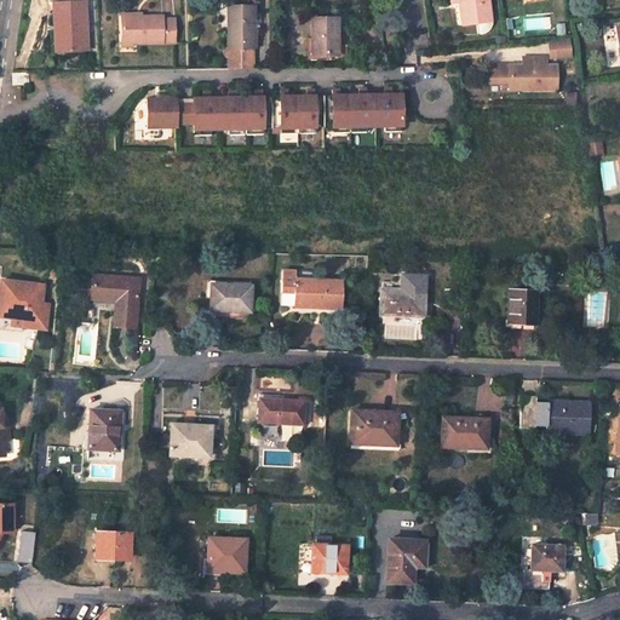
[(489,21),(486,0),(448,0),(449,3),(459,1),(463,0),(465,24),(489,21)]
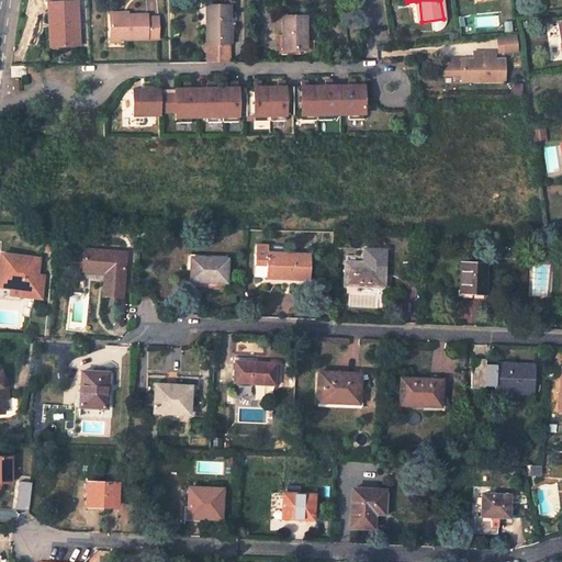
[(79,45),(77,1),(47,2),(48,22),(55,22),(56,46),(79,45)]
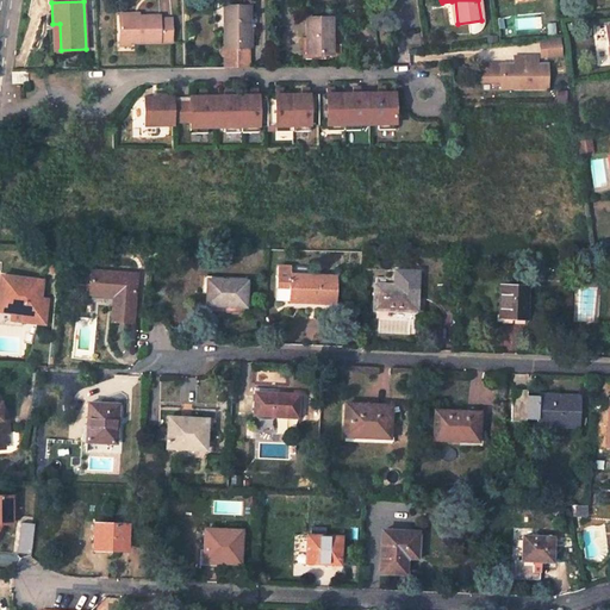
[(250,61),(249,6),(228,6),(228,27),(224,27),(225,47),(219,47),(219,56),(224,56),(225,61),(250,61)]
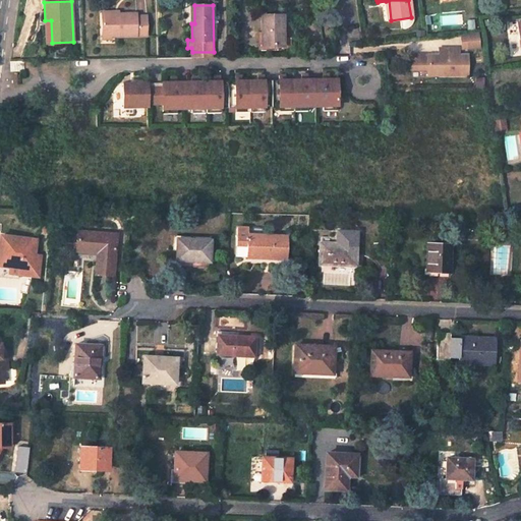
[(136,13),(102,14),(102,36),(110,36),(147,35),(147,15),(136,15),(136,13)]
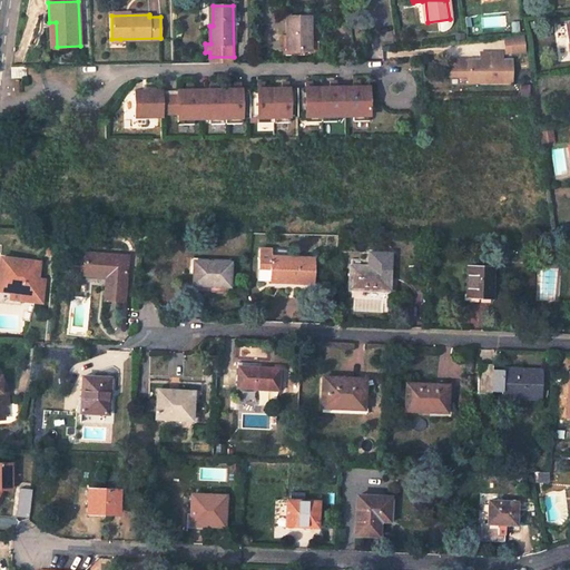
[(310,41),(310,16),(286,17),(286,35),(286,51),(310,50),(310,41)]
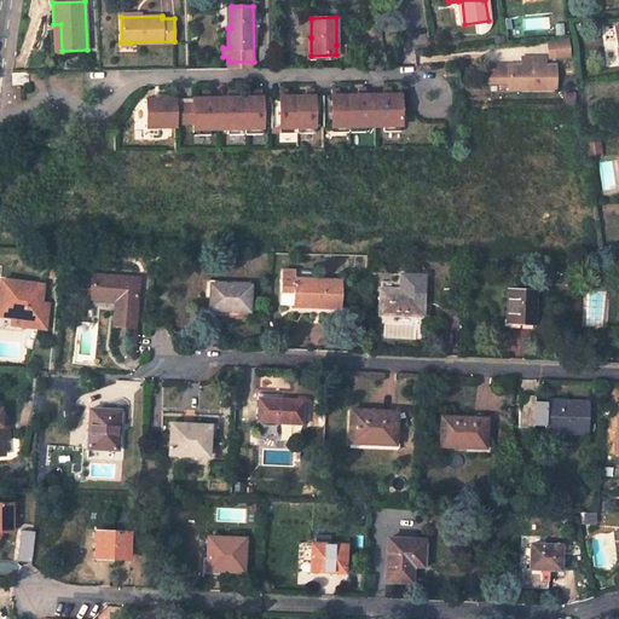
[(347,59),(347,45),(336,45),(336,55),(311,56),(311,38),(306,38),(306,59),(347,59)]
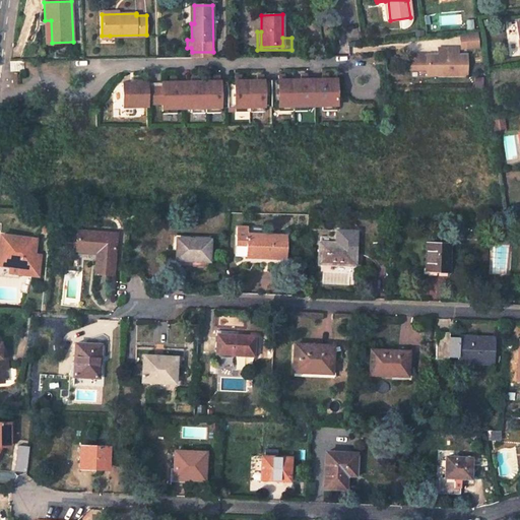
[(476,31),(457,34),(458,49),(477,48),(476,31)]
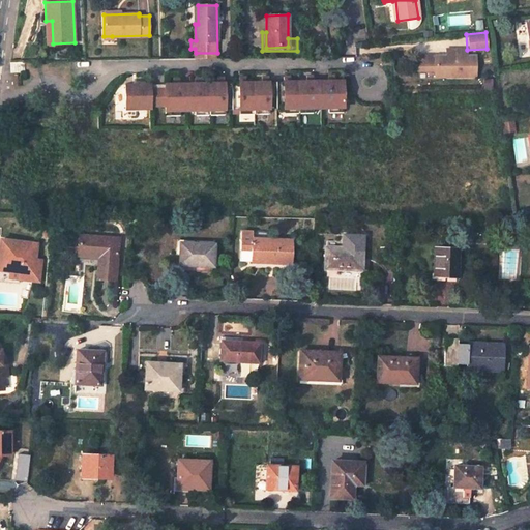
[(474,76),(474,55),(466,55),(466,49),(449,49),(449,56),(445,56),(425,56),(425,70),(434,70),(443,70),(443,76),(474,76)]
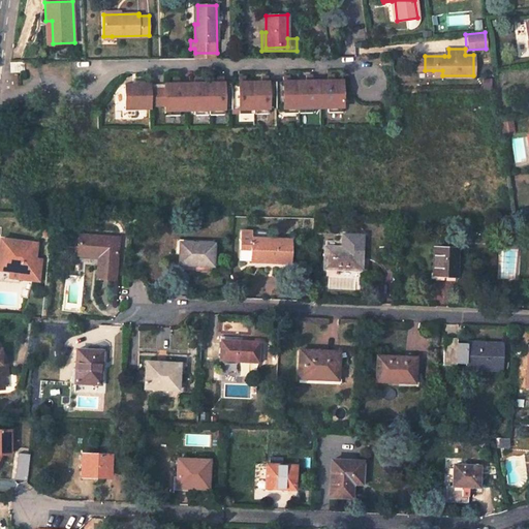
[(11,71),(24,71),(24,61),(10,61),(11,71)]
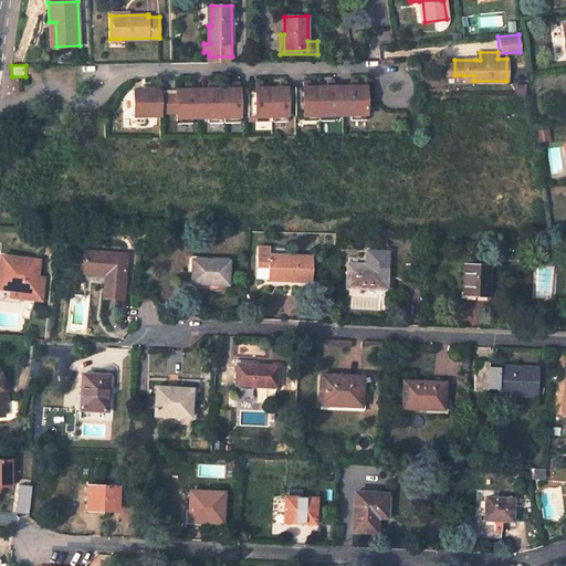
[(175,90),(148,90),(148,115),(175,115),(175,113),(190,112),(190,123),(207,122),(207,117),(222,117),(222,122),(254,122),(254,116),(270,116),(270,121),(302,121),(302,116),(317,115),(318,121),(349,119),(349,115),(366,115),(366,119),(381,119),(380,85),(371,86),(366,86),(350,86),(343,86),(327,86),(320,86),(302,87),(295,87),(278,87),(270,87),(254,87),(247,87),(229,88),(222,88),(206,88),(199,88),(190,88),(190,94),(175,95),(175,90)]
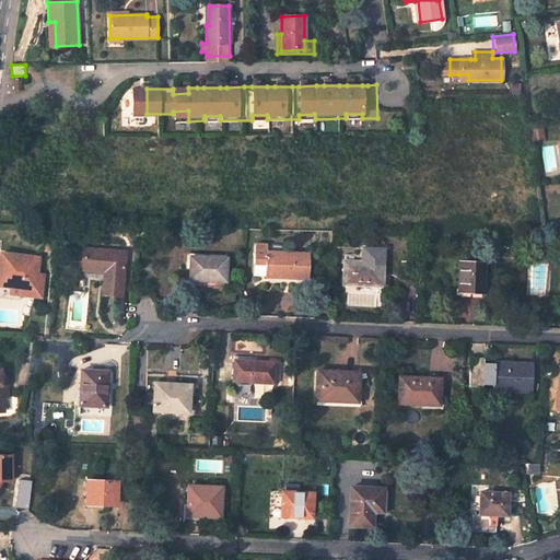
[(289,278),(307,278),(308,253),(288,253),(288,245),(254,244),(253,273),(289,273),(289,278)]
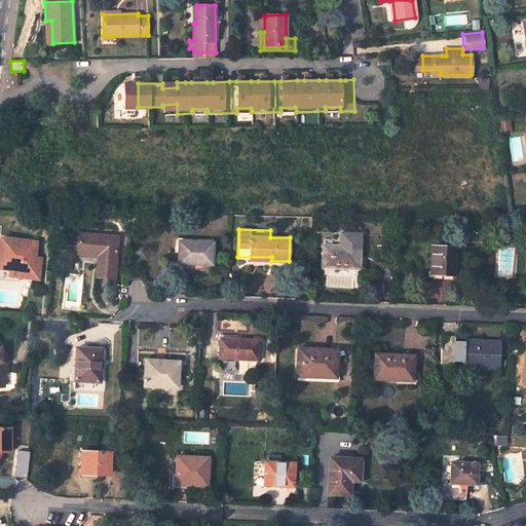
[(117,236),(78,233),(77,254),(97,255),(104,255),(103,264),(97,263),(96,276),(114,277),(117,236)]
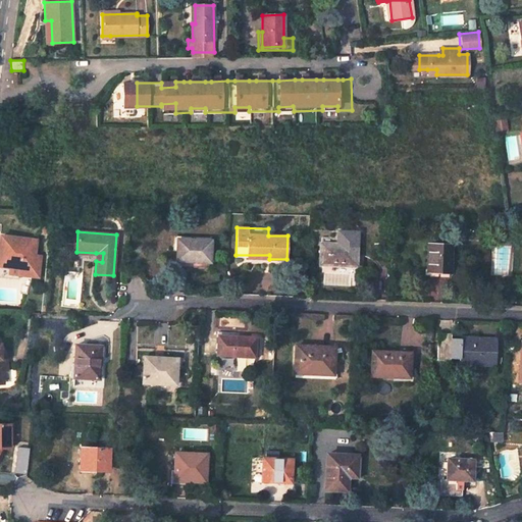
[(0,240),(0,264),(19,266),(18,272),(33,273),(35,253),(36,239),(1,236),(0,240)]
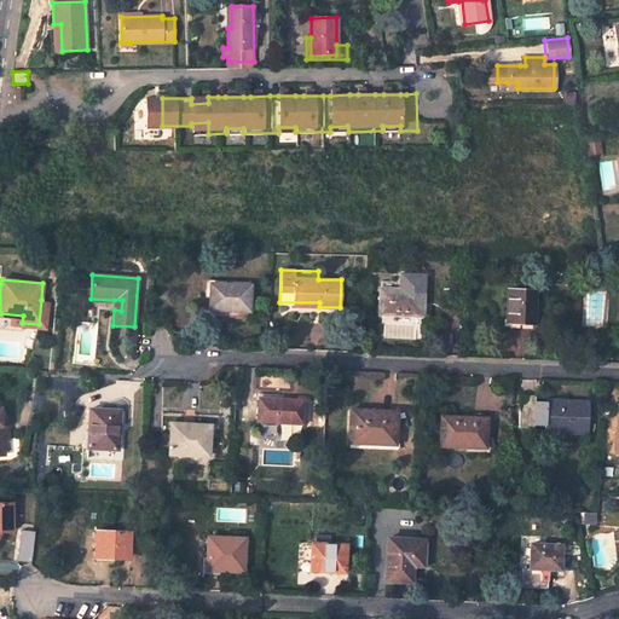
[(380,323),(423,324),(423,316),(424,302),(424,290),(398,289),(398,282),(381,282),(380,323)]
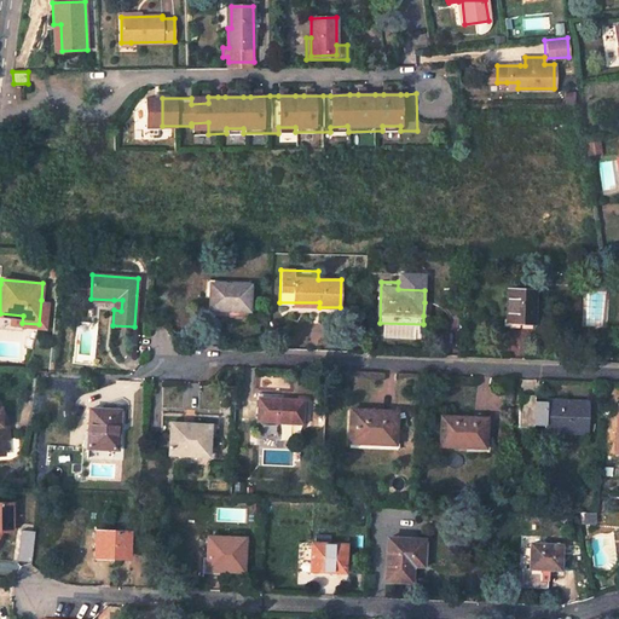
[(249,311),(250,284),(229,283),(229,287),(210,285),(209,308),(237,310),(249,311)]
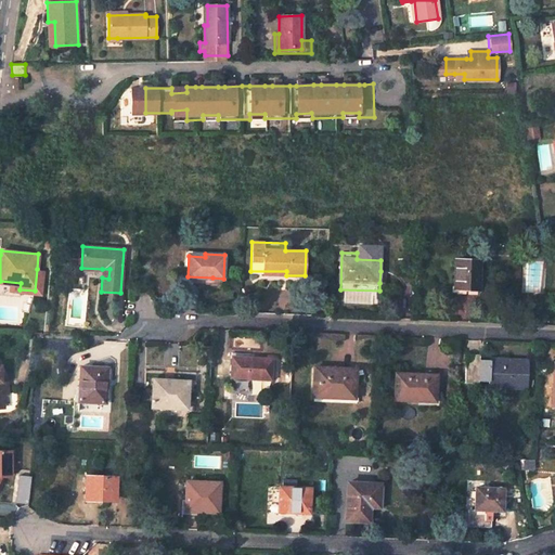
[(455,288),(478,289),(479,261),(456,259),(455,288)]
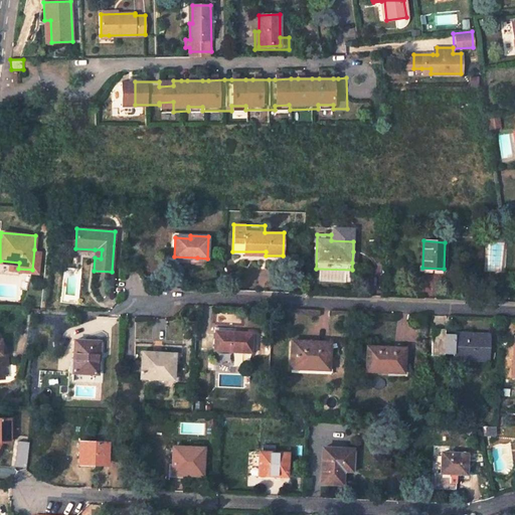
[(38,271),(40,249),(34,249),(32,270),(38,271)]
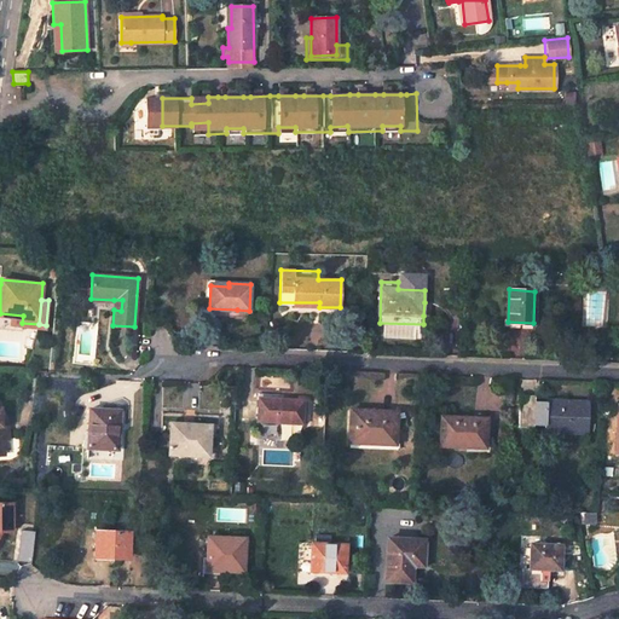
[(0,327),(21,329),(22,329),(22,323),(23,316),(0,313),(0,327)]
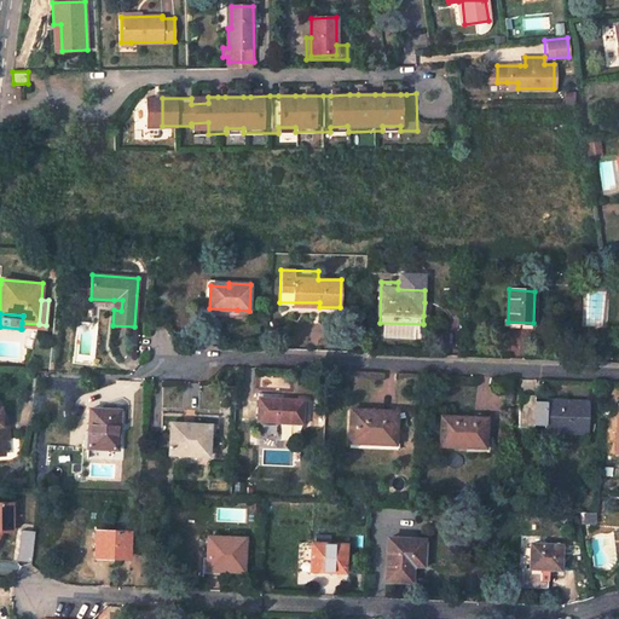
[(520,395),(519,428),(534,428),(534,426),(545,426),(545,438),(549,438),(553,443),(557,438),(561,438),(561,434),(561,429),(589,431),(591,400),(547,398),(547,403),(536,403),(536,397),(520,395)]
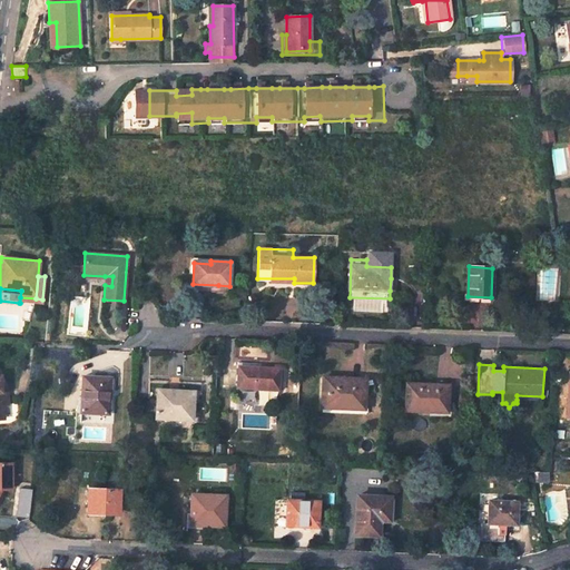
[(259,390),(278,391),(279,373),(267,373),(267,369),(238,367),(237,389),(245,389),(245,394),(252,394),(252,392),(259,392),(259,390)]
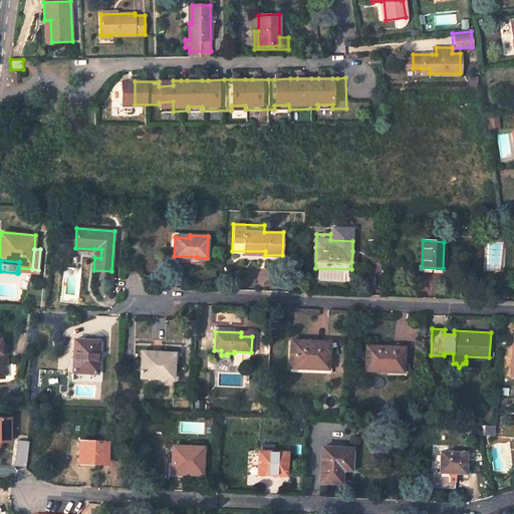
[(73,371),(94,373),(95,353),(99,353),(100,341),(75,339),(73,371)]
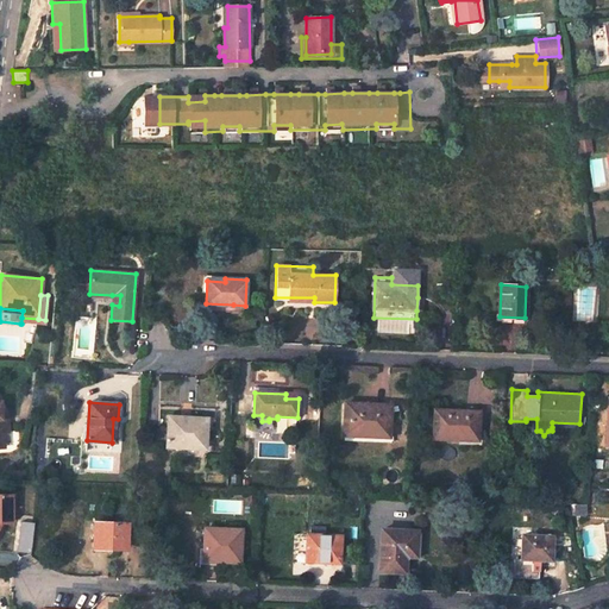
[(344,435),(389,437),(390,406),(345,405),(344,435)]
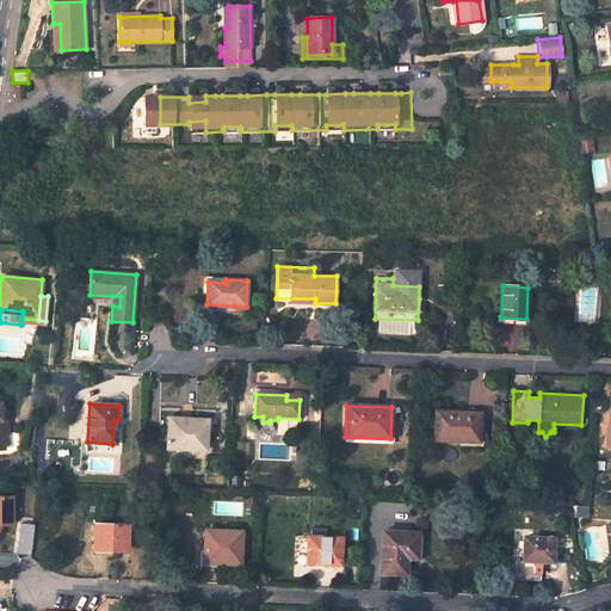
[(152,448),(205,450),(208,409),(161,407),(160,429),(168,429),(168,432),(160,432),(153,431),(152,448)]
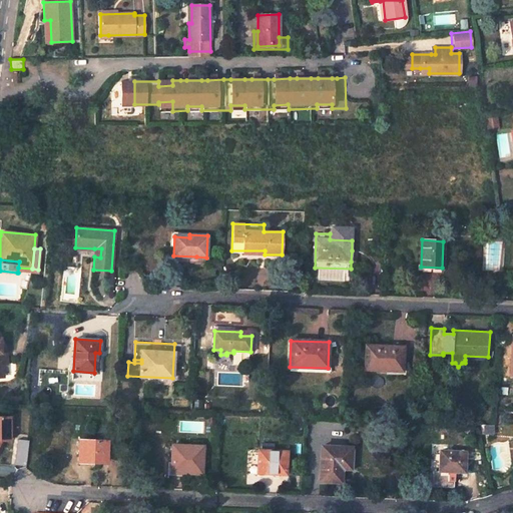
[(367,346),(366,370),(388,371),(388,369),(403,369),(404,348),(367,346)]
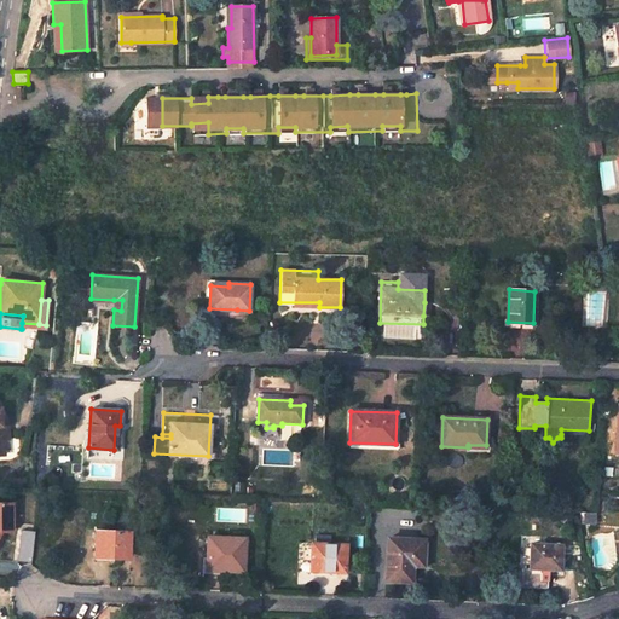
[(15,504),(0,504),(0,534),(1,533),(10,533),(12,530),(12,519),(15,519),(15,504)]
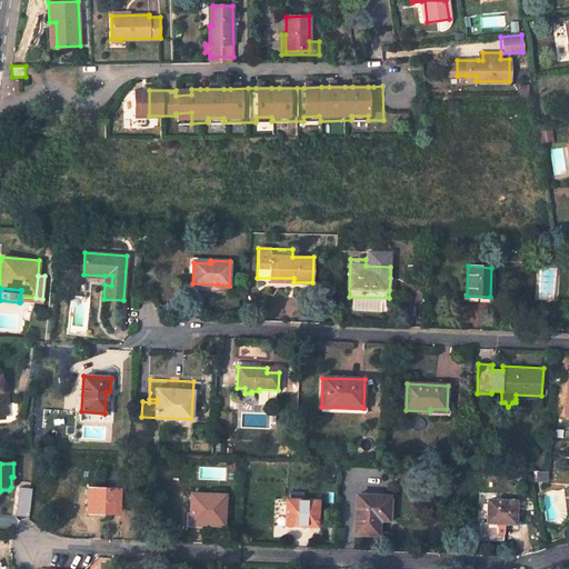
[(17,486),(13,513),(27,516),(30,487),(17,486)]
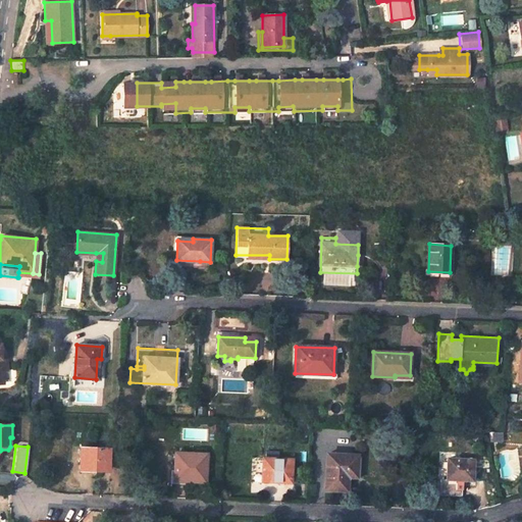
[(106,468),(107,449),(84,448),(83,457),(80,457),(79,468),(83,468),(83,471),(87,471),(87,468),(106,468)]
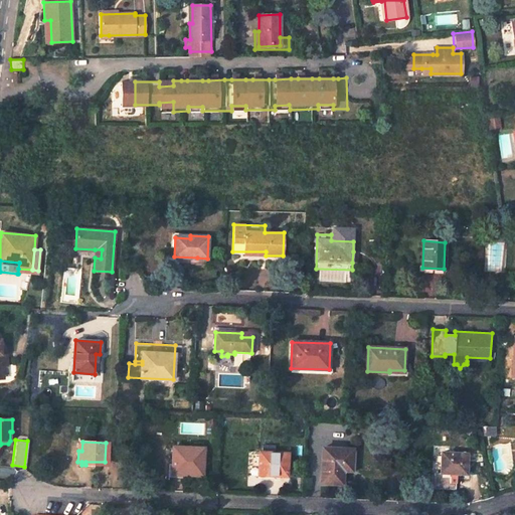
[(172,474),(202,475),(203,448),(173,447),(172,474)]
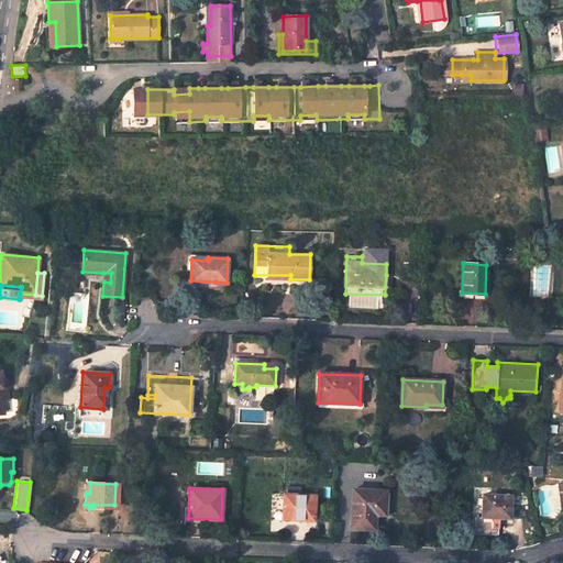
[(353,489),(351,528),(375,529),(375,519),(385,519),(386,492),(353,489)]
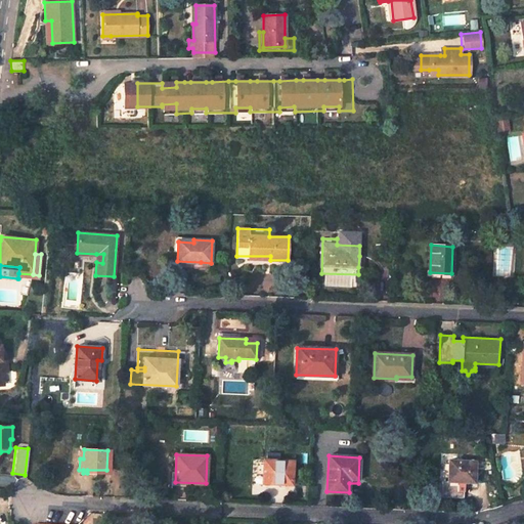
[(278,484),(292,484),(293,461),(264,460),(263,480),(278,480),(278,484)]
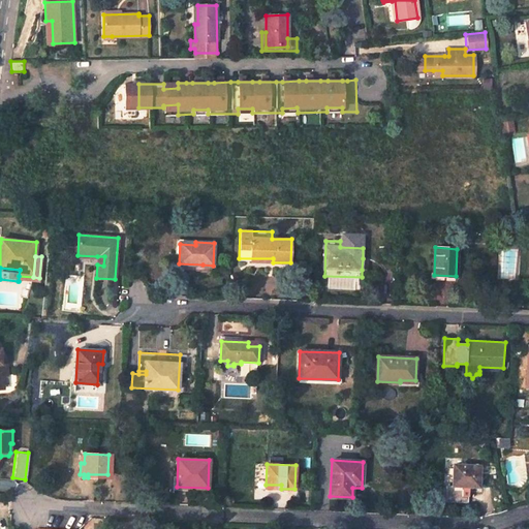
[(454,466),(453,484),(462,484),(463,485),(475,486),(479,487),(480,467),(454,466)]
